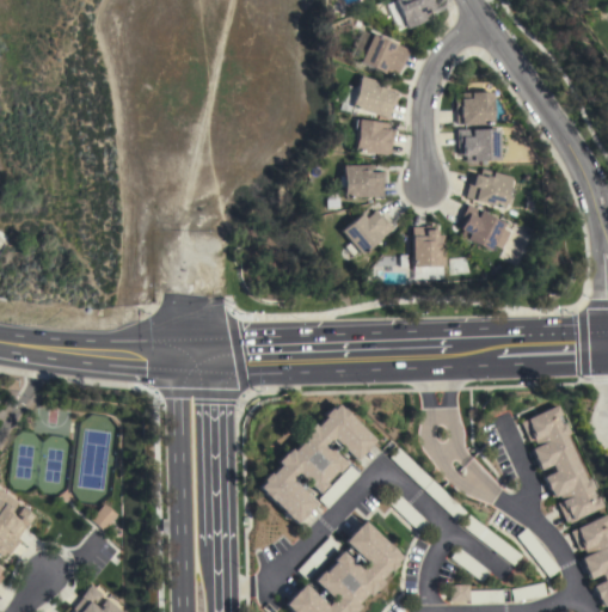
[(435,0),(438,7),(431,11),(434,17),(425,22),(425,20),(407,28),(406,26),(398,31),(387,5),(395,1),(394,0),(435,0)]
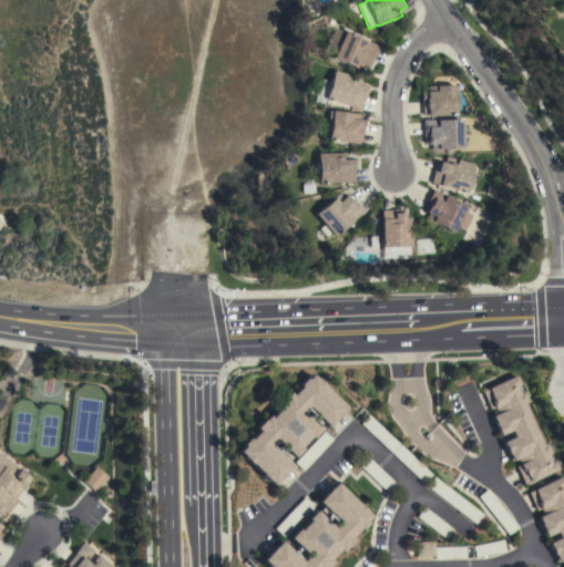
[(347,31),(381,47),(375,61),(373,61),(371,68),(366,64),(362,71),(335,58),(347,31)]
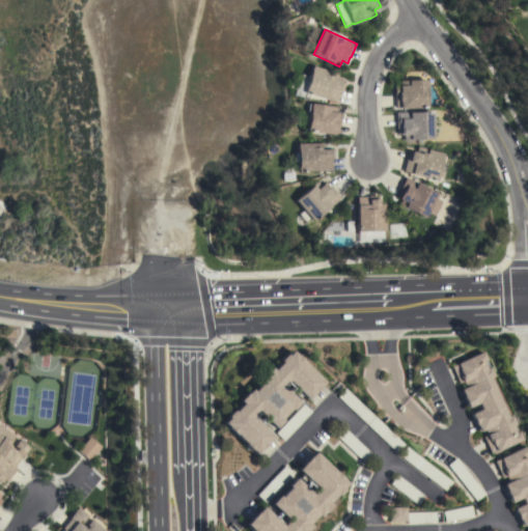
[(306,93),(313,66),(340,74),(338,80),(342,81),(341,82),(345,83),(343,92),(342,91),(339,103),(306,93)]
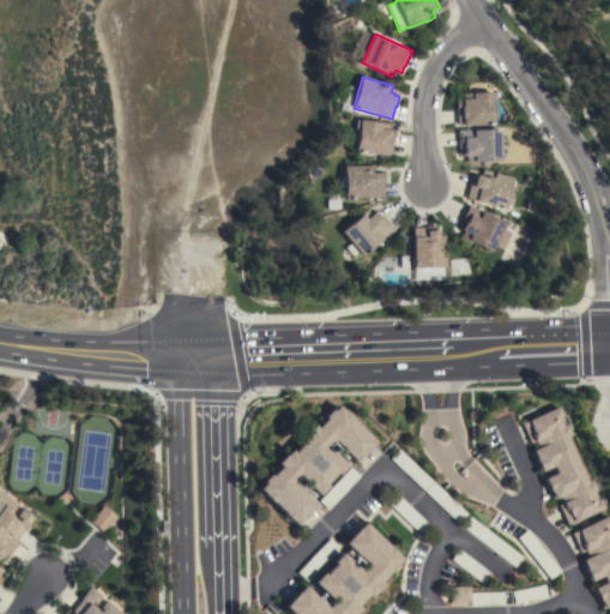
[(464,126),(464,125),(459,125),(458,98),(466,98),(466,94),(495,92),(496,101),(495,101),(496,125),(464,126)]
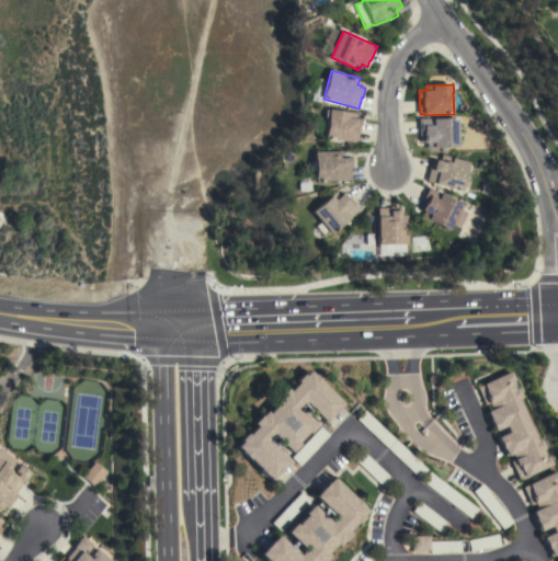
[(329,119),(327,118),(328,110),(330,111),(330,109),(357,113),(356,118),(363,119),(362,130),(361,130),(359,142),(326,138),(329,119)]
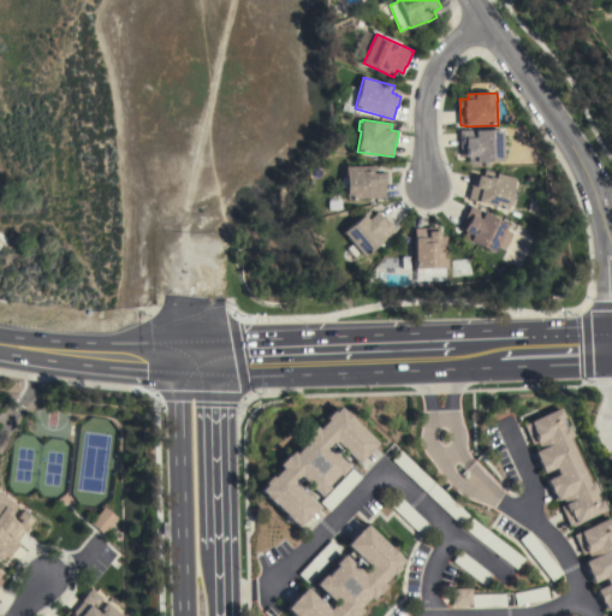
[(504,130),(504,161),(480,161),(480,163),(470,163),(470,157),(467,157),(463,157),(463,148),(462,148),(462,131),(504,130)]
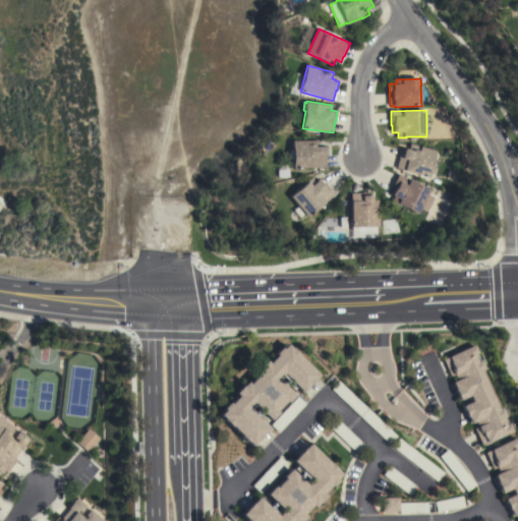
[(321,140),(321,147),(329,147),(329,156),(328,156),(328,167),(321,167),(321,168),(294,168),(294,159),(291,159),(291,151),(294,151),(293,140),(321,140)]
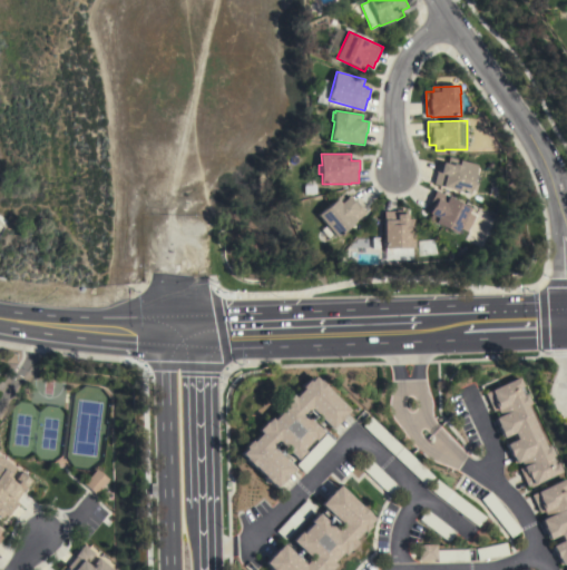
[(479,165),(471,194),(436,184),(439,173),(438,172),(440,163),(443,164),(445,163),(449,164),(451,157),(479,165)]
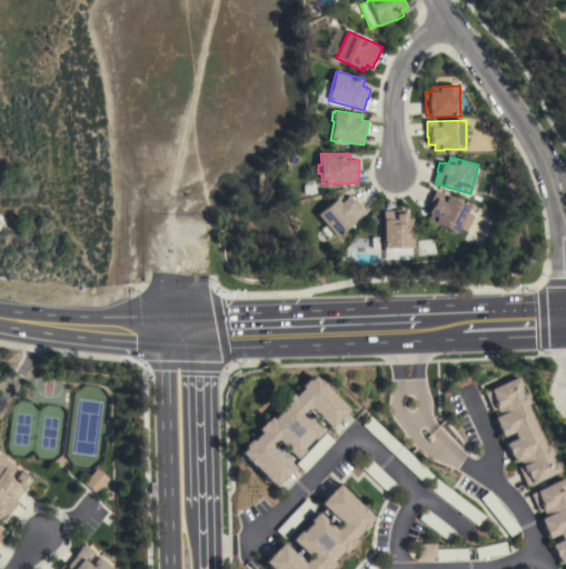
[(476,216),(468,231),(460,228),(458,233),(430,219),(433,213),(427,211),(430,205),(430,203),(437,190),(470,208),(468,212),(476,216)]
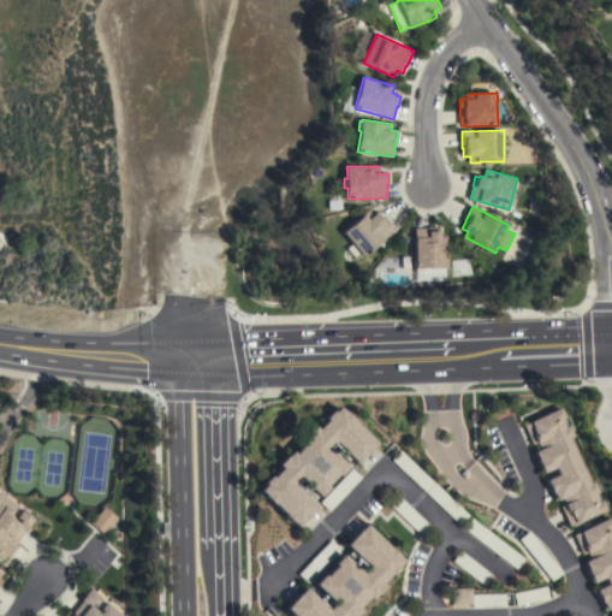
[(369,212),(374,217),(378,213),(380,212),(385,218),(386,217),(397,230),(385,241),(384,240),(366,256),(364,254),(358,260),(349,249),(355,244),(345,232),(369,212)]
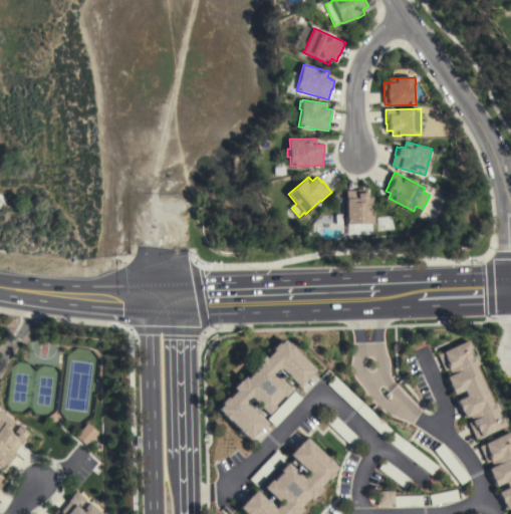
[(349,235),(349,224),(348,224),(347,190),(367,190),(367,193),(368,193),(368,198),(374,198),(375,223),(374,223),(374,234),(349,235)]
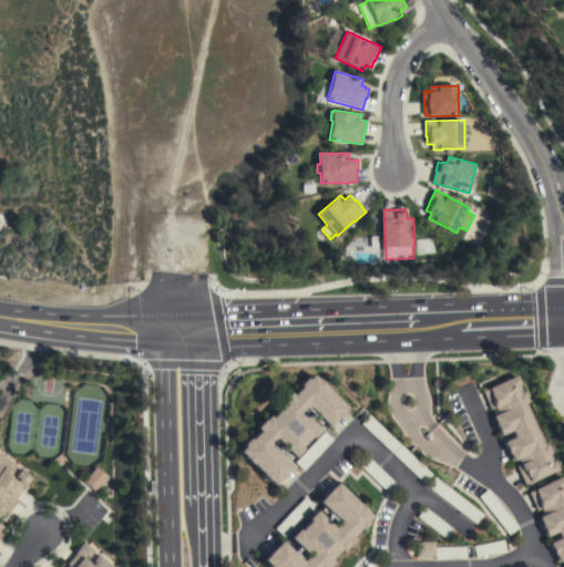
[(348,408),(330,426),(325,421),(321,424),(316,418),(313,421),(321,430),(314,439),(311,436),(301,446),(304,449),(296,457),(286,449),(284,451),(290,457),(287,461),(293,466),(275,485),(270,481),(269,482),(263,474),(264,474),(253,464),(252,465),(244,456),(245,456),(239,451),(245,446),(243,445),(249,437),(252,440),(260,431),(256,428),(265,420),(265,421),(269,416),(272,419),(282,409),(279,405),(284,401),(283,400),(290,392),(294,395),(301,387),(300,385),(307,379),(308,380),(314,374),(318,379),(318,378),(327,387),(348,408)]
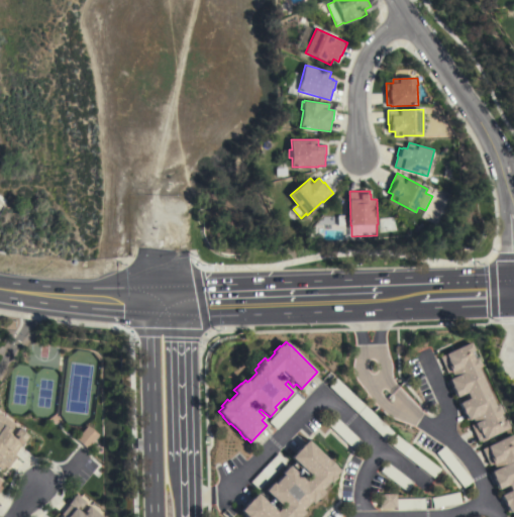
[(441,356),(473,342),(477,350),(476,350),(479,357),(479,356),(484,367),(481,368),(497,406),(501,404),(505,413),(504,413),(507,420),(508,419),(512,428),(486,439),(485,439),(480,441),(473,425),(476,423),(474,418),(470,420),(470,419),(468,420),(466,414),(460,403),(469,400),(466,394),(457,397),(452,386),(453,386),(450,380),(454,378),(452,372),(449,374),(441,356)]
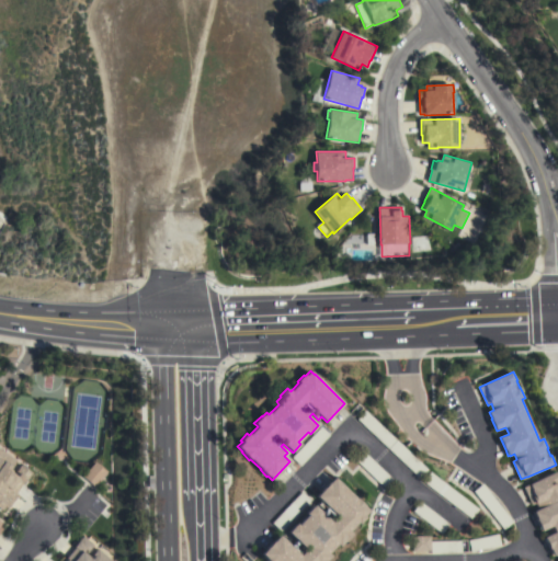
[(398,439),(389,448),(360,420),(367,411),(398,439)]
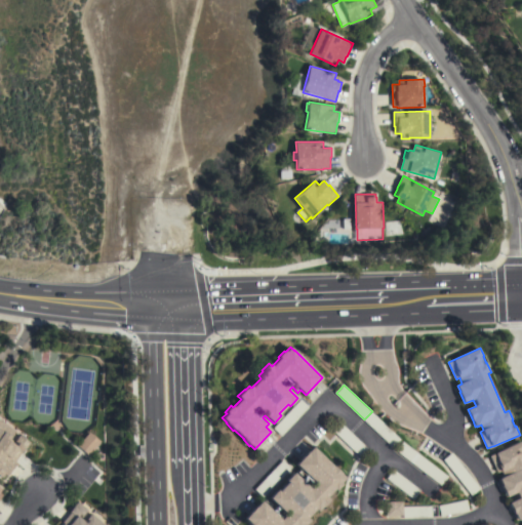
[(283,436),(275,429),(302,399),(310,407),(283,436)]
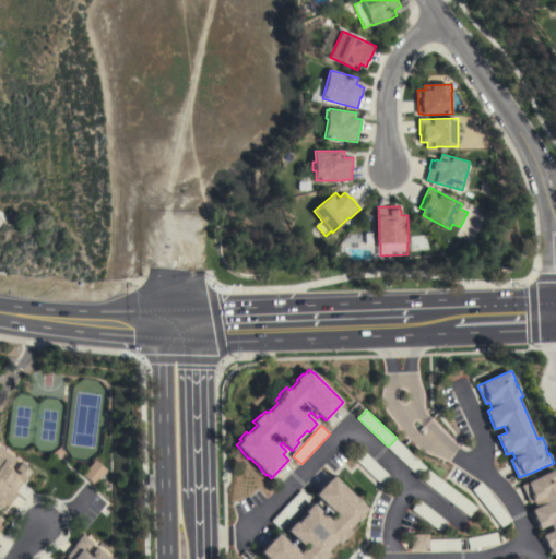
[(428,467),(420,477),(389,448),(398,439),(428,467)]
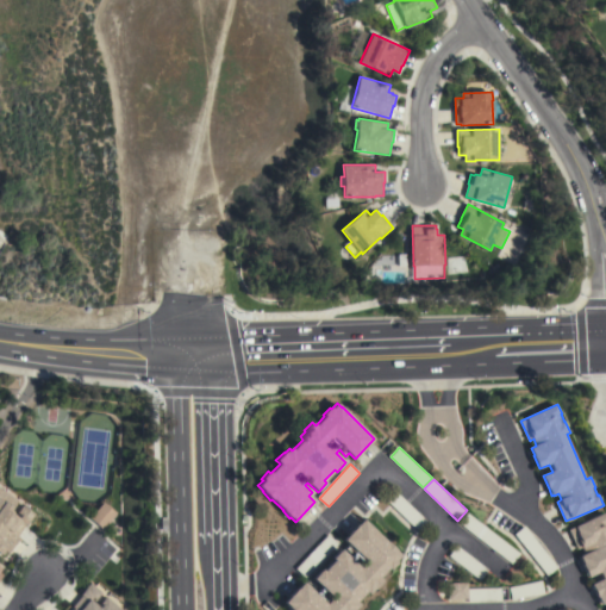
[(19,500),(14,508),(13,508),(11,512),(20,520),(23,515),(20,512),(24,505),(37,515),(32,521),(31,520),(19,536),(20,537),(10,553),(7,551),(4,554),(0,551),(0,485),(4,487),(2,490),(19,500)]
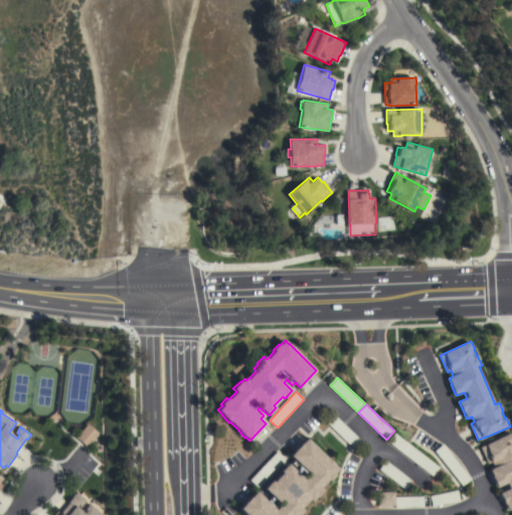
[(362,441),(355,449),(326,420),(334,412),(362,441)]
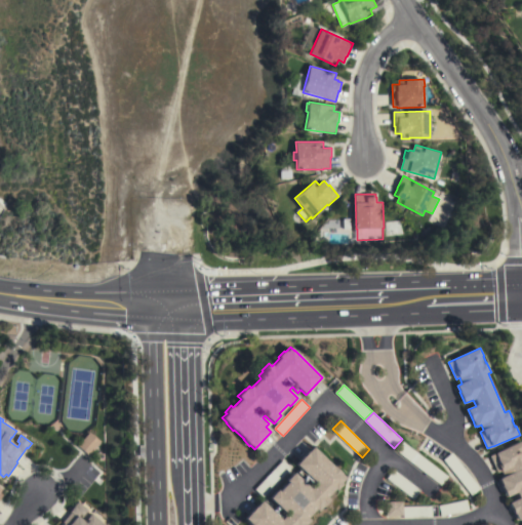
[(90,455),(79,446),(91,432),(102,441),(90,455)]
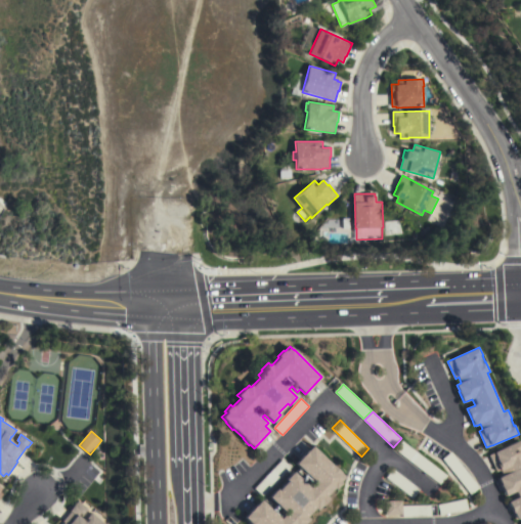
[(449,475),(442,484),(396,450),(403,441),(449,475)]
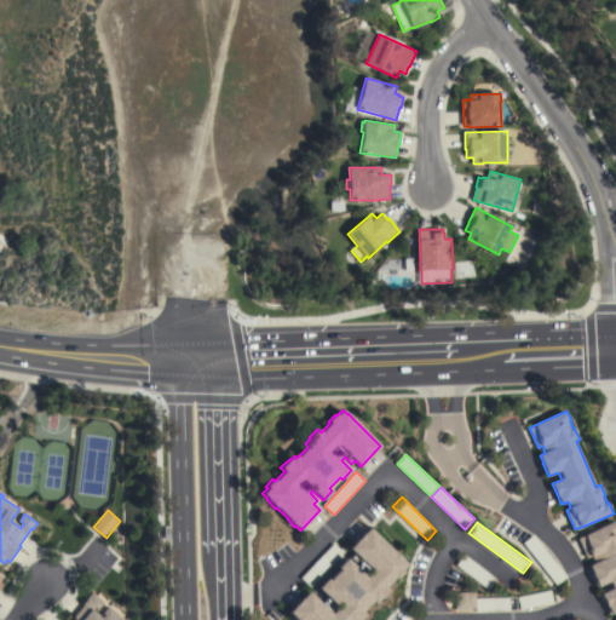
[(615,613),(614,614),(612,614),(611,614),(608,607),(608,606),(603,593),(612,589),(609,583),(599,587),(593,573),(594,573),(591,566),(596,563),(593,556),(589,557),(580,538),(586,535),(615,522),(615,613)]
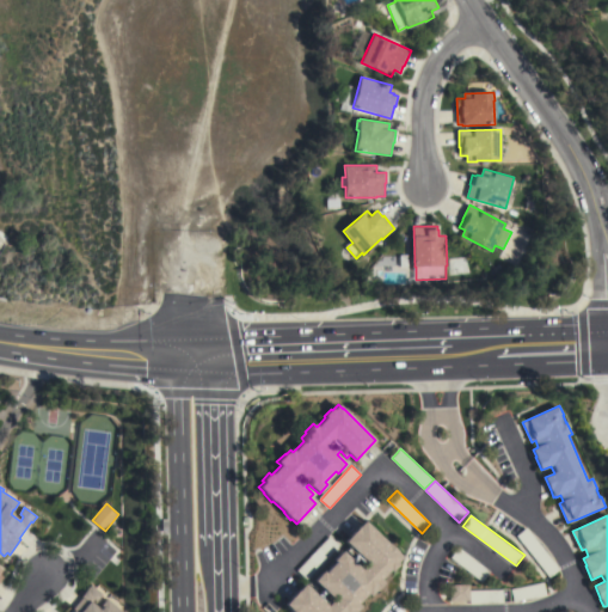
[(388,544),(388,543),(398,552),(397,554),(401,557),(397,562),(398,564),(391,571),(390,570),(380,580),(384,582),(375,592),(374,591),(369,595),(367,593),(357,604),(360,606),(355,611),(292,611),(289,610),(290,610),(286,605),(290,598),(298,591),(305,583),(311,589),(313,587),(321,594),(324,591),(314,581),(323,571),(325,574),(335,562),(333,561),(342,551),(351,561),(355,557),(348,551),(351,548),(345,542),(351,534),(358,526),(358,527),(364,521),(388,544)]
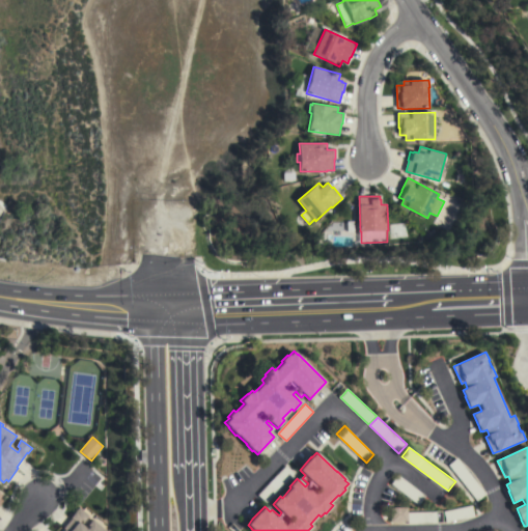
[(488,494),(478,501),(449,465),(459,457),(488,494)]
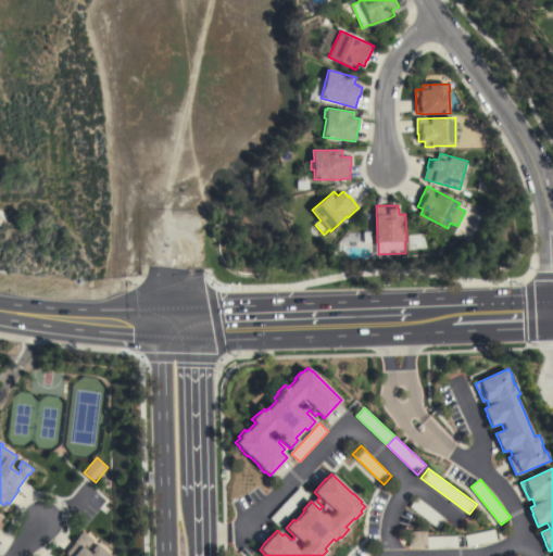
[(301,488),(310,495),(280,527),(272,518),(301,488)]
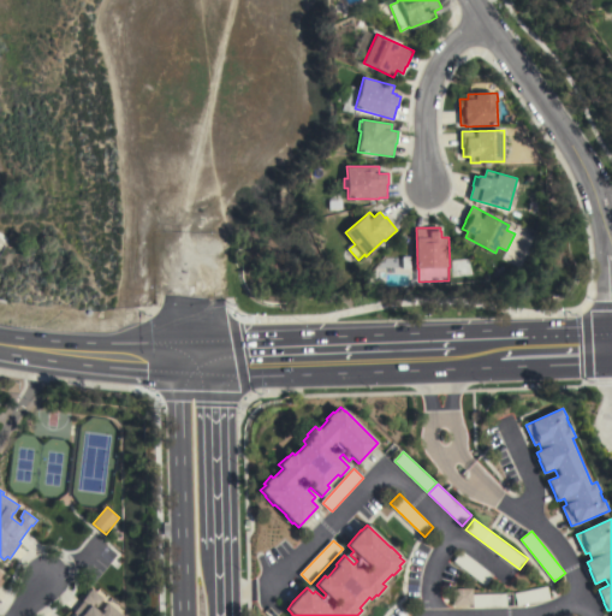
[(494,575),(487,586),(455,561),(463,551),(494,575)]
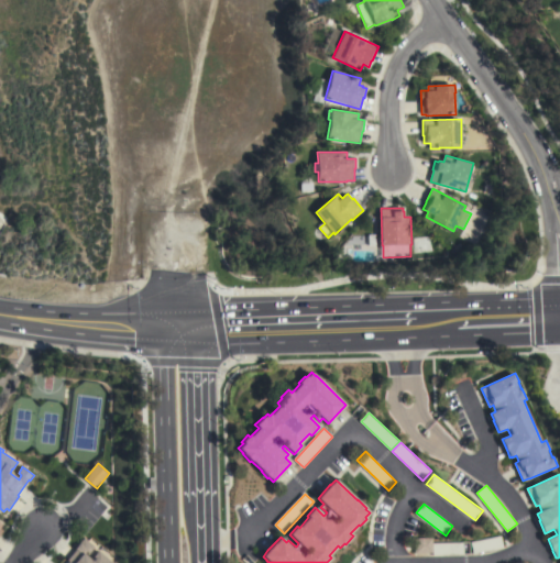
[(474,554),(472,542),(502,536),(505,548),(474,554)]
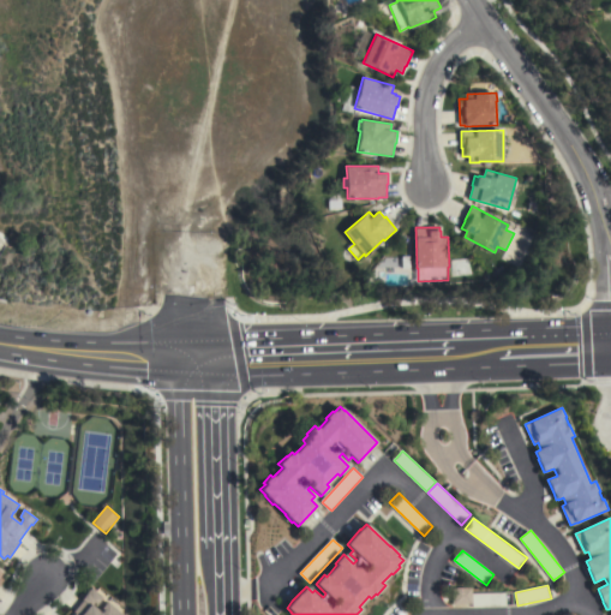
[(126,614),(127,614),(129,614),(76,614),(78,613),(76,611),(85,601),(84,599),(94,587),(105,597),(96,608),(101,611),(109,602),(126,614)]
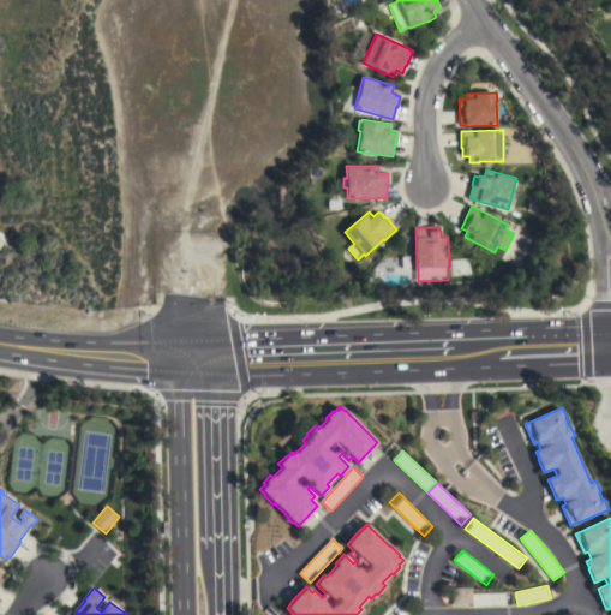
[(454,604),(454,587),(473,587),(473,604),(454,604)]
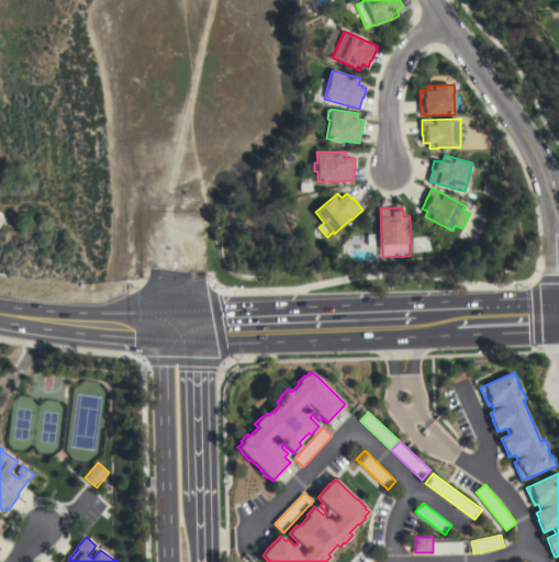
[(464,541),(465,554),(434,554),(433,542),(464,541)]
